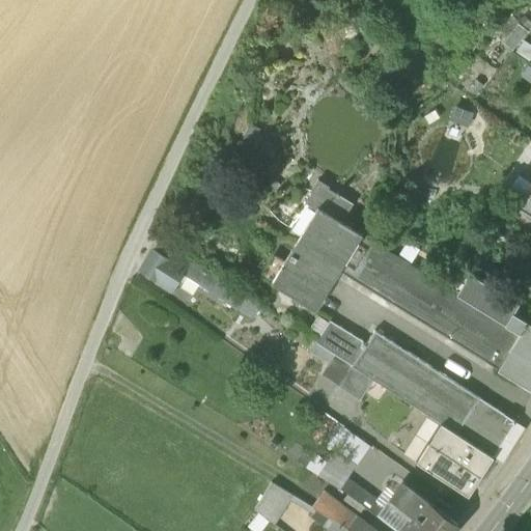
[(527,31),(518,23),(502,42),(511,50),(527,31)]
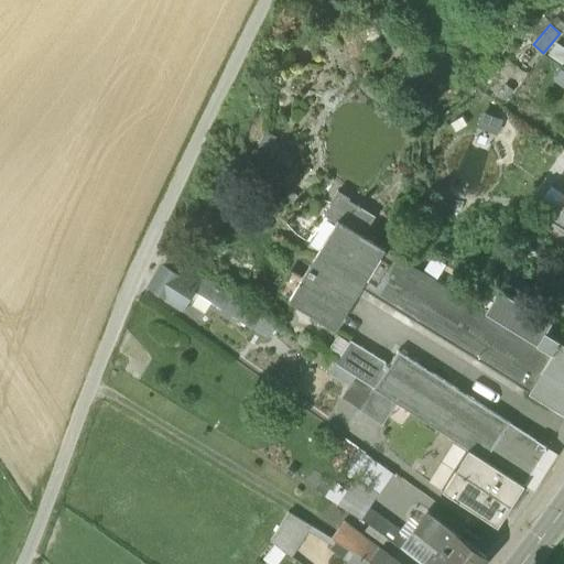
[(563,63),(563,47),(556,43),(548,56),(562,66),(563,63)]
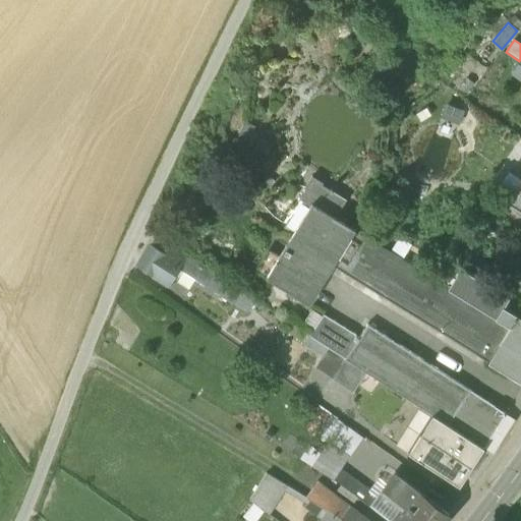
[(520,66),(517,64),(511,75),(520,81),(520,66)]
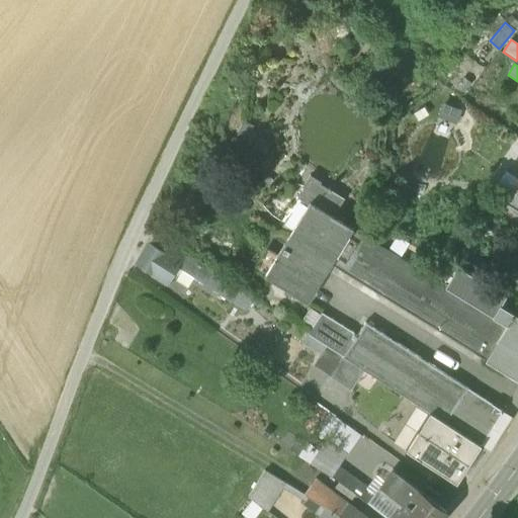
[(461,110),(443,103),(437,116),(456,124),(461,110)]
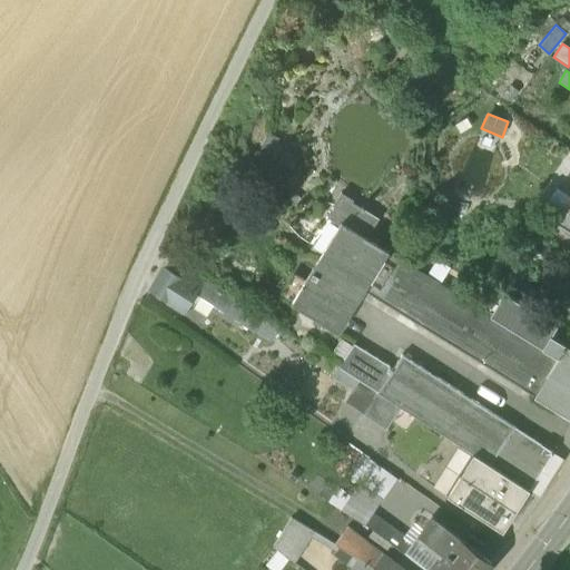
[(556,219),(569,198),(569,197),(556,188),(541,209),(556,219)]
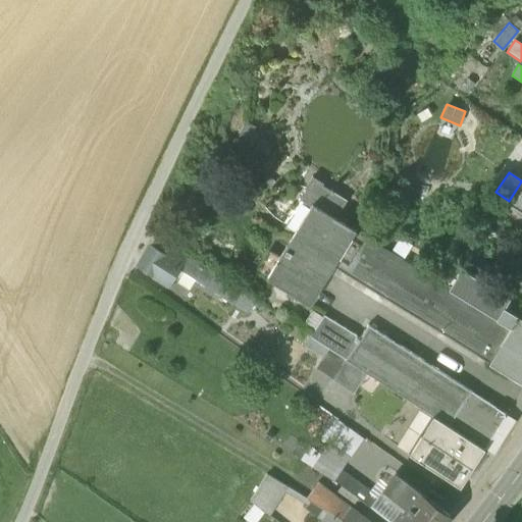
[(312,205),(335,219),(347,201),(322,186),(323,184),(312,176),(305,188),(307,189),(300,200),(311,207),(312,205)]
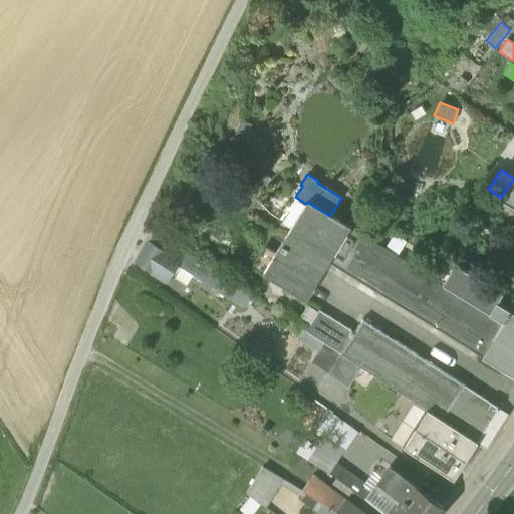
[(513,179),(501,198),(499,202),(513,212),(513,179)]
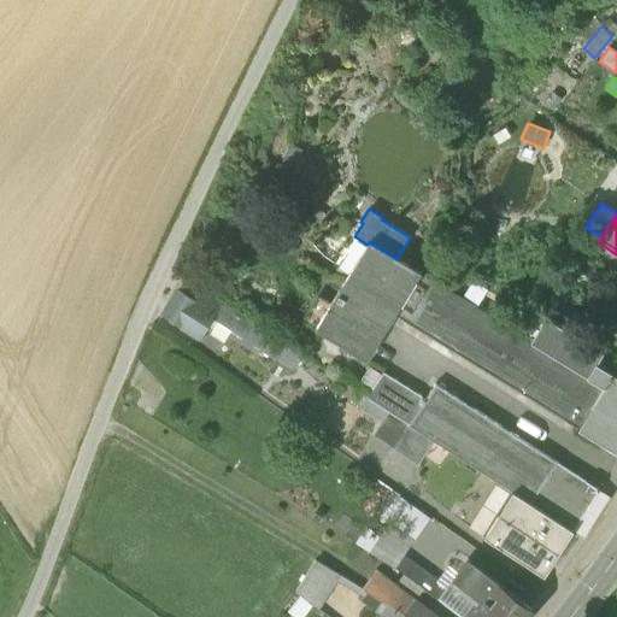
[(603,387),(587,376),(529,341),(397,259),(369,242),(368,245),(316,329),(365,359),(393,313),(577,428),(603,387)]
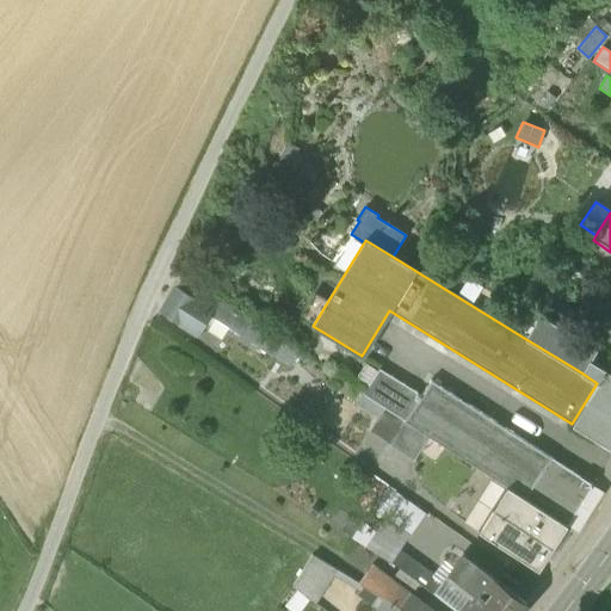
[(160,313),(197,335),(210,316),(218,302),(181,278),(160,313)]
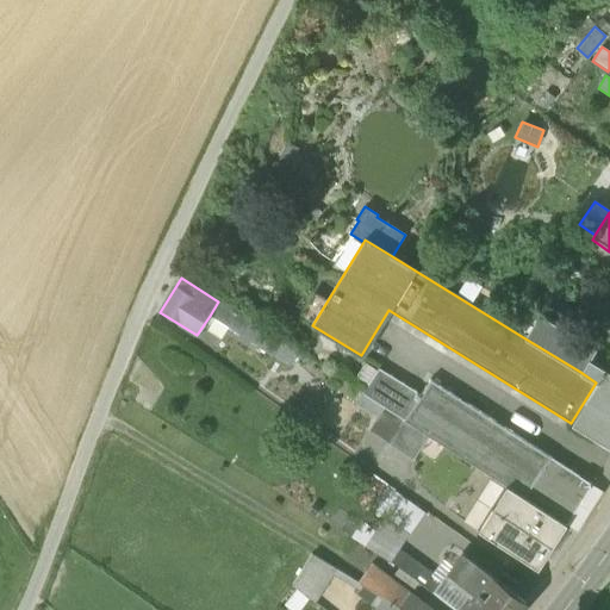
[(210,316),(240,335),(248,322),(218,302),(210,316)]
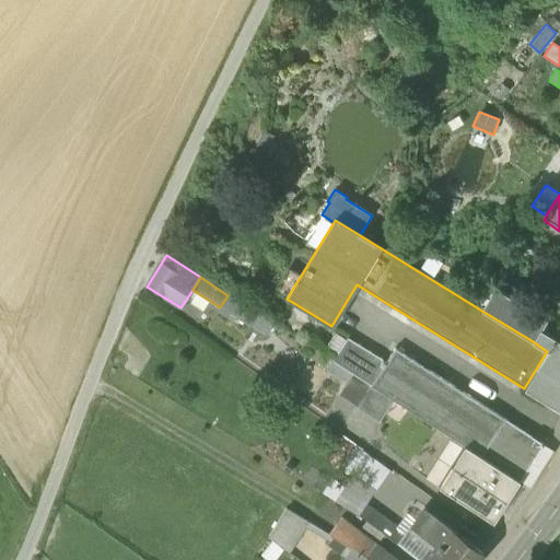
[(494,288),(480,310),(533,341),(539,329),(540,330),(546,319),(494,288)]
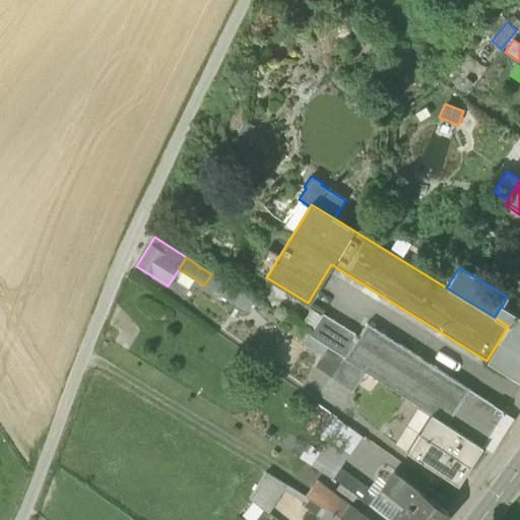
[(252,300),(211,274),(204,285),(245,312),(252,300)]
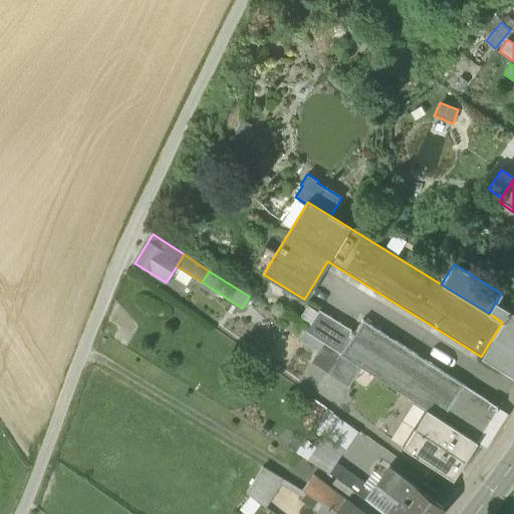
[(481,357),(513,377),(513,313),(496,303),(495,302),(489,313),(502,322),(481,356),(482,356),(481,357)]
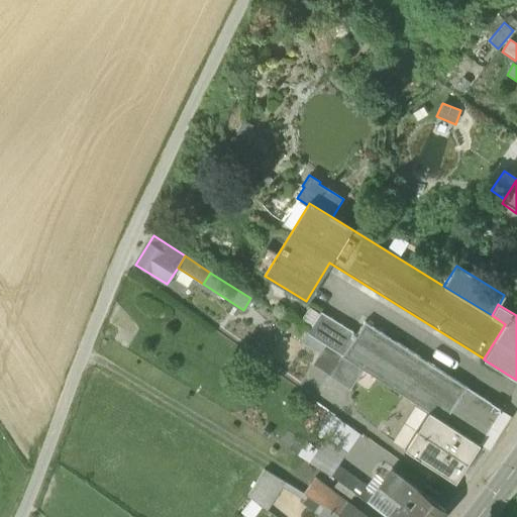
[(307,334),(342,356),(352,340),(349,338),(352,334),(355,336),(355,335),(352,333),(352,332),(321,312),(307,334)]
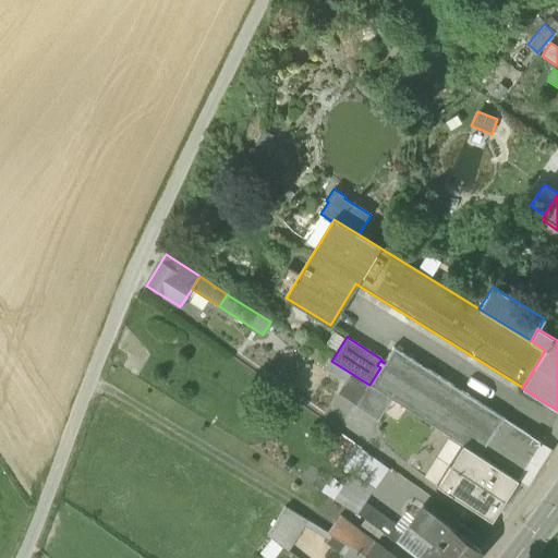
[(465,447),(480,456),(502,419),(392,348),(384,362),(384,363),(380,361),(377,365),(380,367),(370,385),(392,399),(450,437),(465,447)]
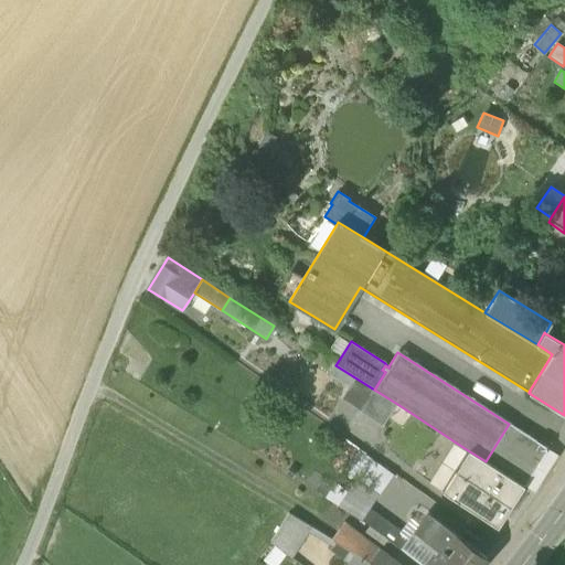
[(340,400),(359,412),(372,392),(353,379),(340,400)]
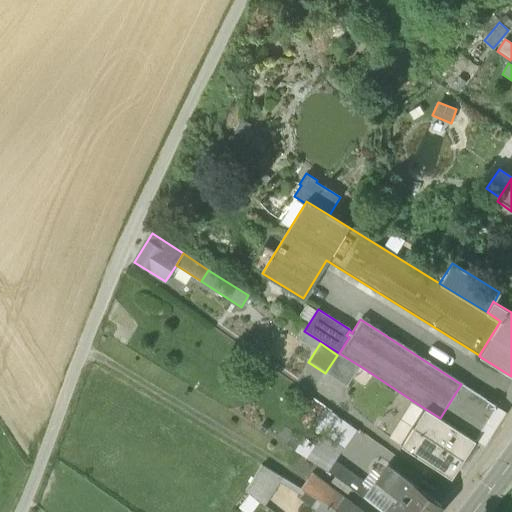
[(339,353),(337,355),(325,373),(346,387),(347,385),(360,366),(339,353)]
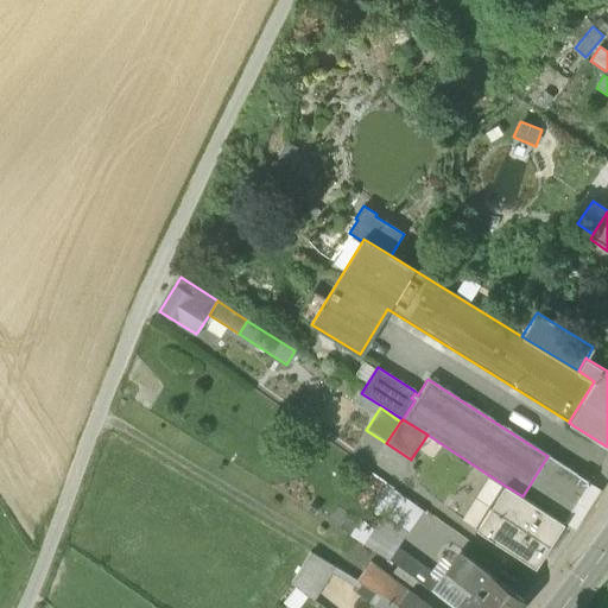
[(549,456),(548,456),(523,496),(521,496),(564,524),(590,482),(549,456)]
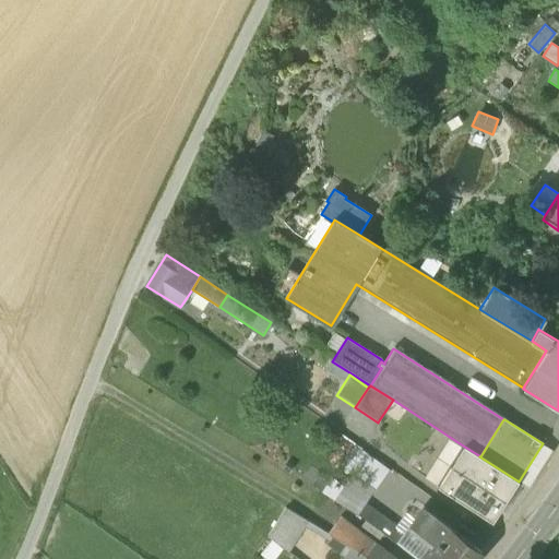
[(438,459),(453,468),(466,448),(451,438),(438,459)]
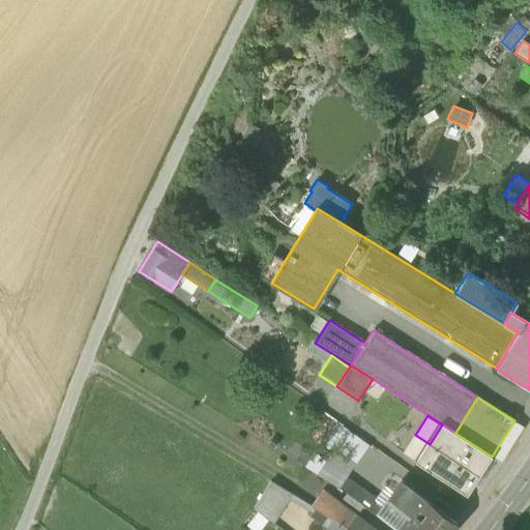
[(455,433),(442,424),(430,444),(477,474),(482,467),(483,468),(492,457),(454,433),(455,433)]
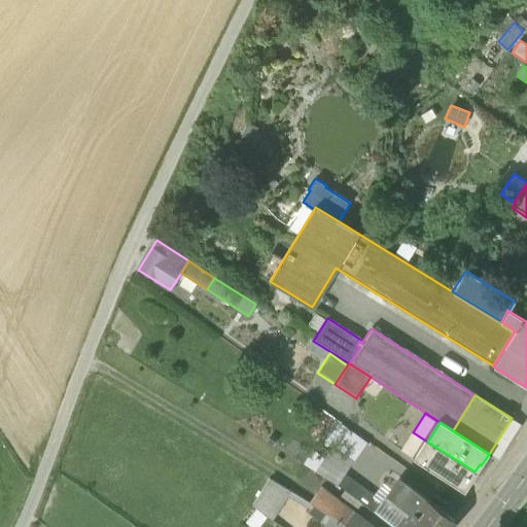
[(344,443),(358,453),(365,444),(350,432),(344,443)]
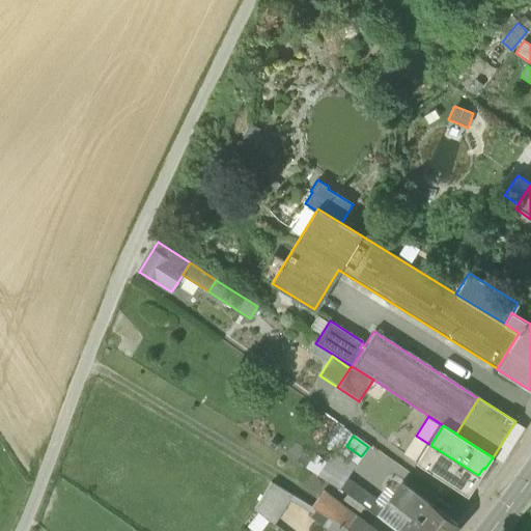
[(403,454),(418,464),(430,445),(416,436),(403,454)]
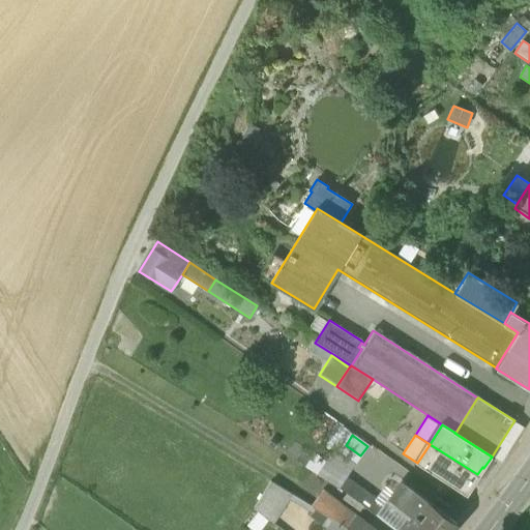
[(477,474),(430,444),(417,463),(466,495),(474,482),(473,482),(477,474)]
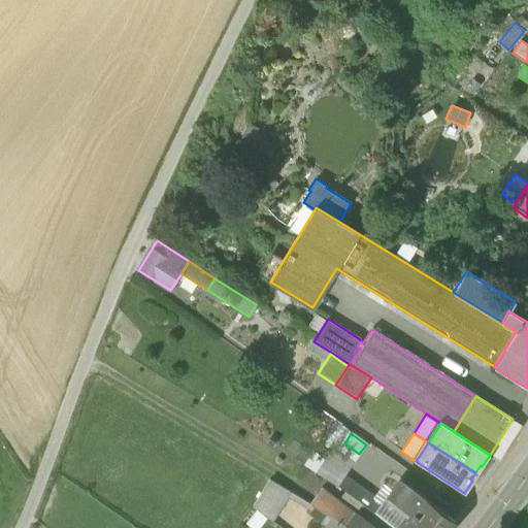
[(344,491),(347,492),(362,504),(374,514),(382,504),(339,473),(333,484),(344,491)]
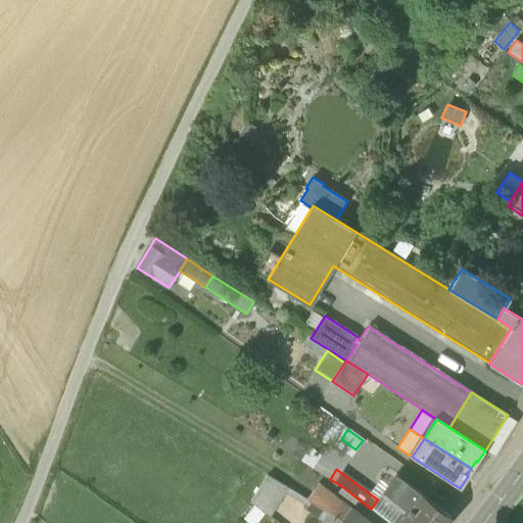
[(401,495),(412,505),(421,493),(396,474),(386,487),(396,495),(401,495)]
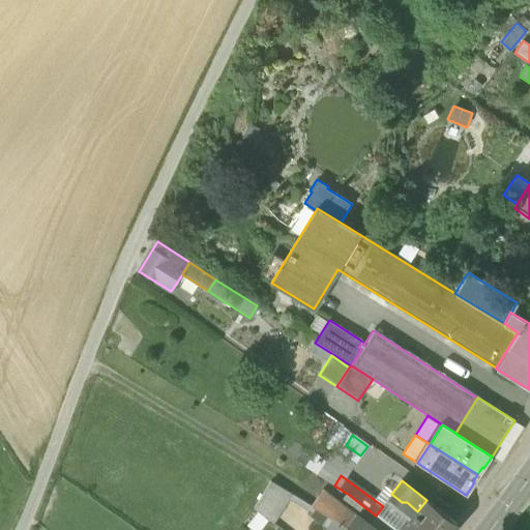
[(268,520),(273,524),(292,495),(270,482),(270,481),(254,509),(258,512),(268,520)]
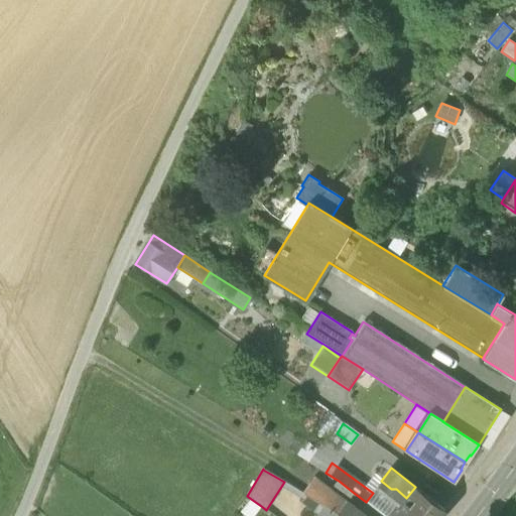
[(303,493),(314,500),(329,508),(337,514),(340,515),(361,515),(313,479),(303,493)]
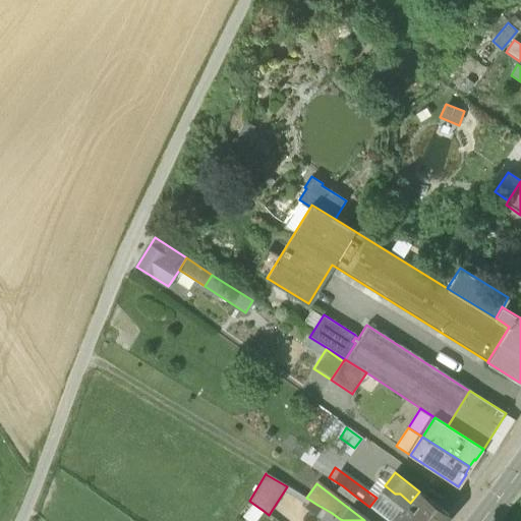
[(353,503),(357,498),(342,485),(338,491),(353,503)]
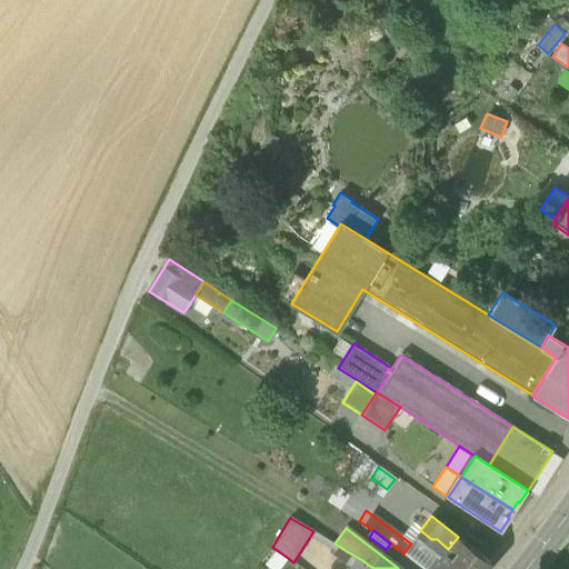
[(485,568),(490,562),(458,537),(448,549),(431,568),(485,568)]
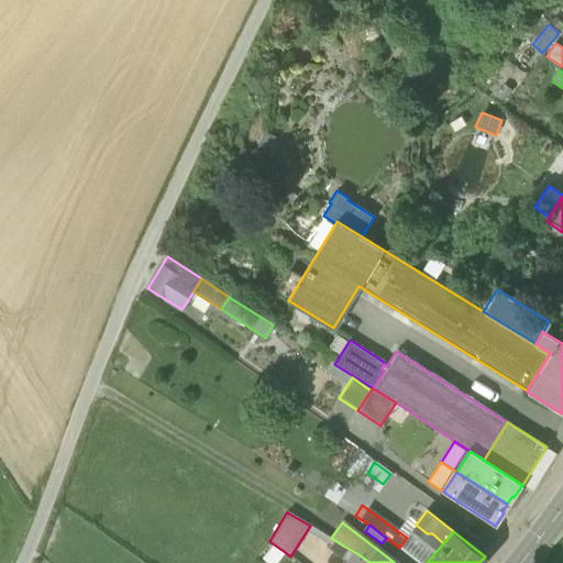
[(263,558),(269,562),(276,562),(285,552),(274,544),(263,558)]
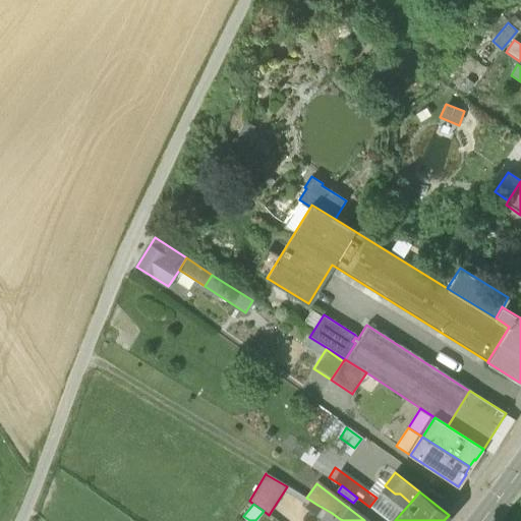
[(322,520),(338,520),(340,519),(332,513),(317,505),(312,513),(322,520)]
